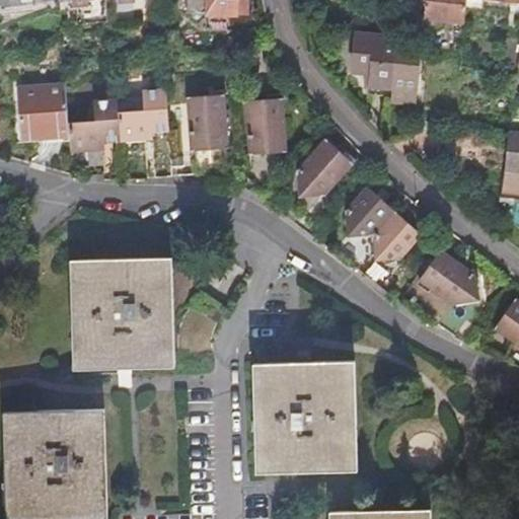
[(184,0),(184,13),(234,15),(234,0),(184,0)]
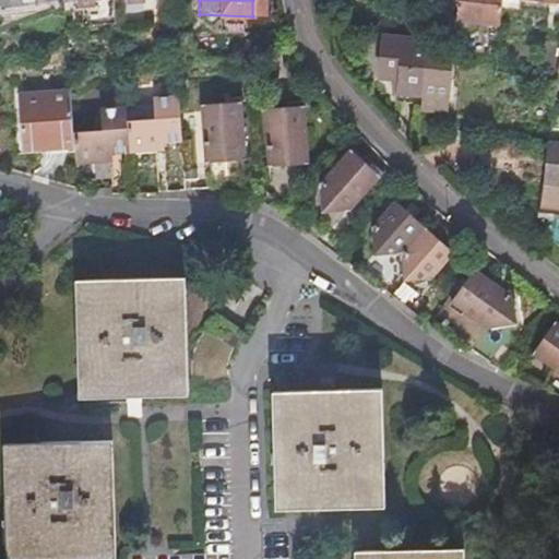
[(432,0),(431,14),(431,16),(444,18),(445,0),(432,0)]
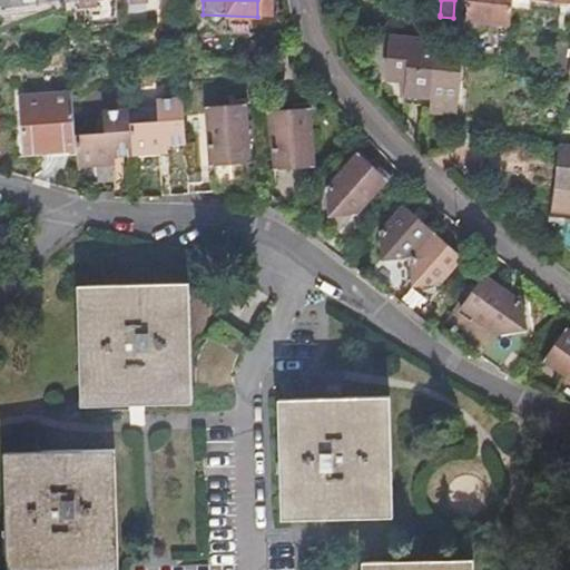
[(512,0),(468,0),(465,20),(510,25),(512,0)]
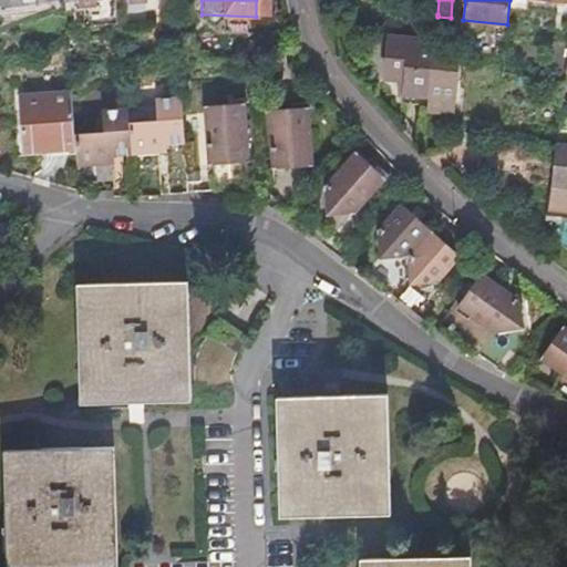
[(429,98),(433,53),(434,42),(391,38),(387,80),(403,81),(401,94),(429,98)]
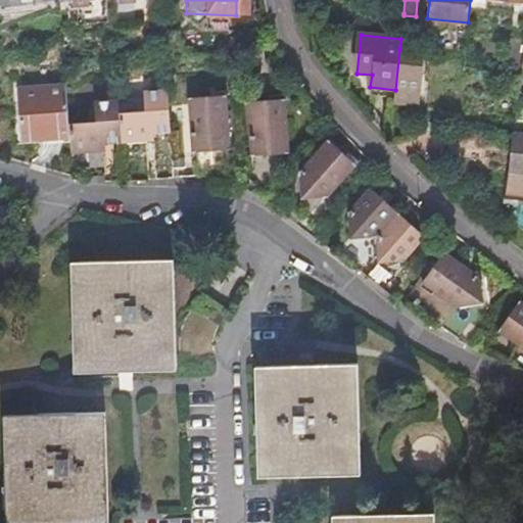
[(421,92),(425,52),(399,49),(395,90),(421,92)]
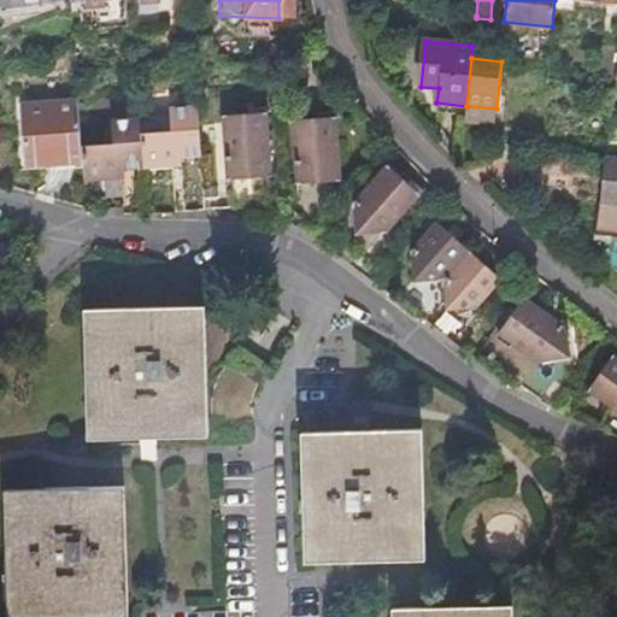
[(594,106),(611,107),(612,93),(595,92),(594,106)]
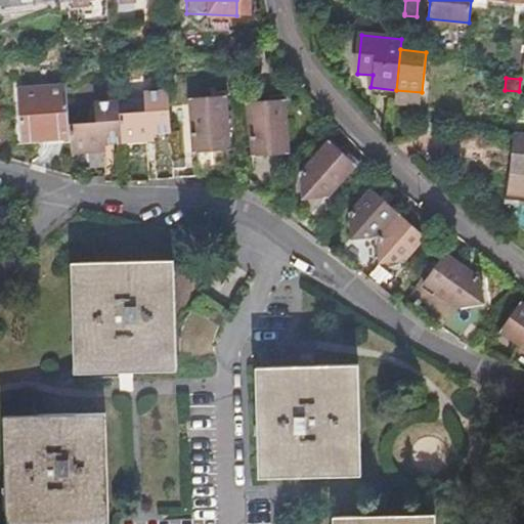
[(20,140),(69,136),(68,125),(63,85),(16,89),(20,140)]
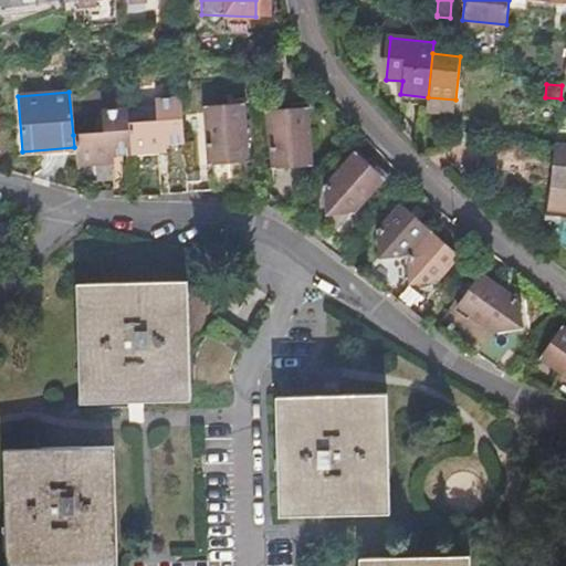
[(427,107),(428,97),(400,94),(399,104),(427,107)]
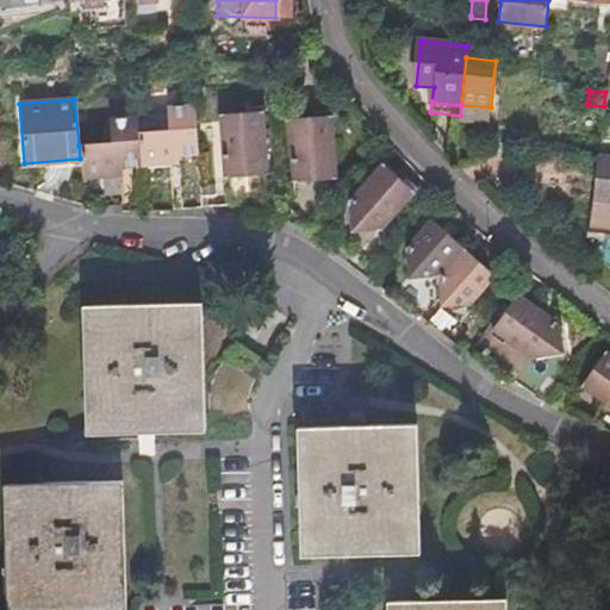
[(489,124),(491,107),(461,105),(460,116),(460,122),(489,124)]
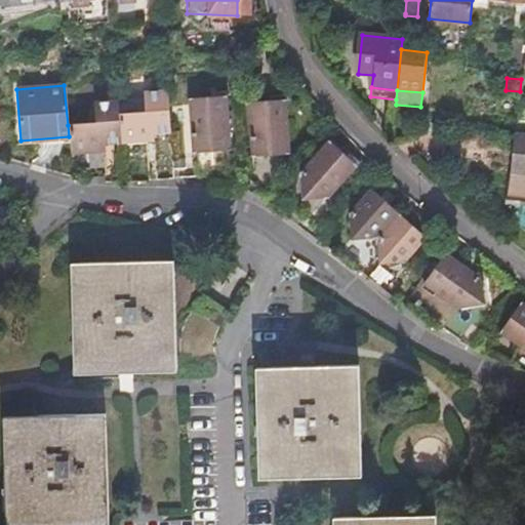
[(69,136),(70,154),(86,153),(86,146),(103,145),(136,143),(136,137),(153,136),(170,135),(167,91),(142,92),(144,113),(119,114),(118,102),(93,103),(94,123),(68,125),(69,136)]
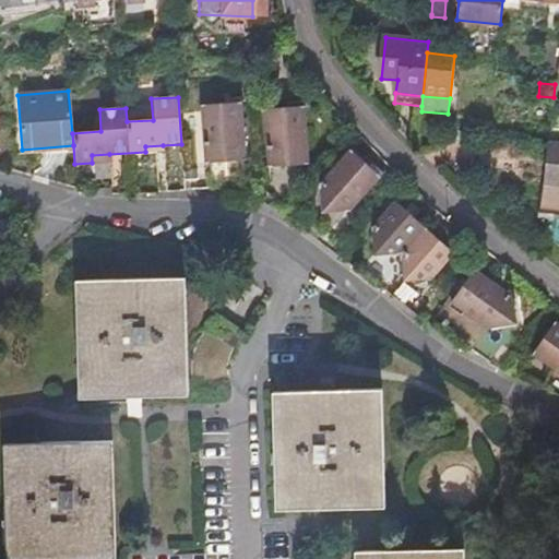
[(246,162),(241,103),(199,106),(204,165),(246,162)]
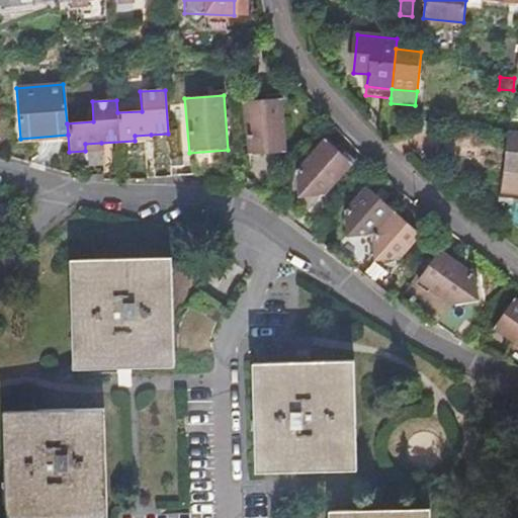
[(260,107),(259,99),(244,101),(248,155),(286,152),(281,98),(267,99),(268,107),(260,107)]
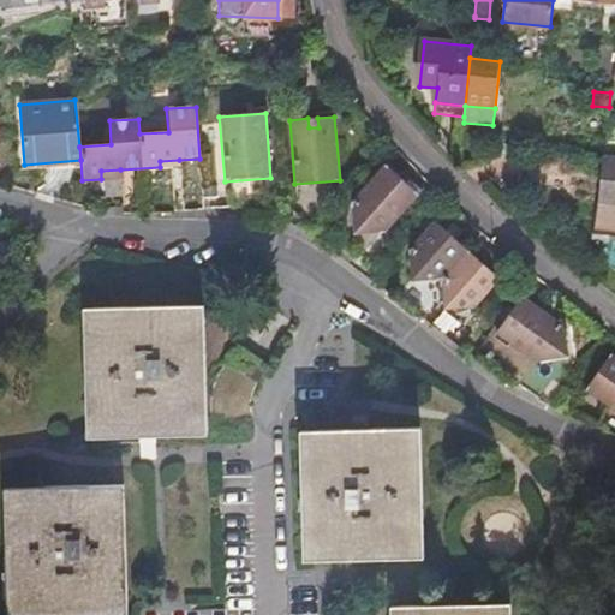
[(317,118),(308,118),(309,127),(318,127),(317,118)]
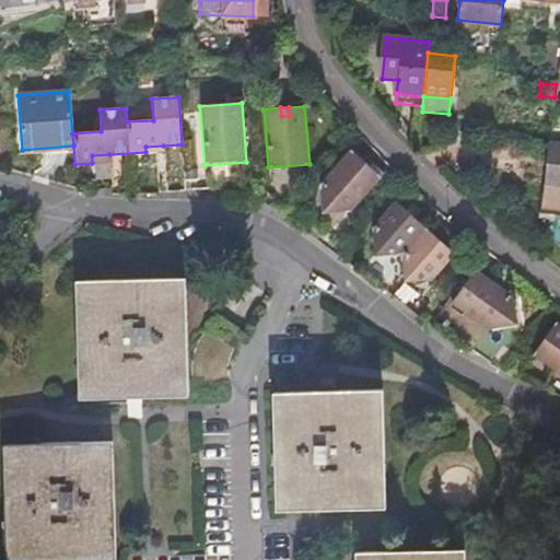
[(559,143),(549,142),(544,184),(559,185),(559,143)]
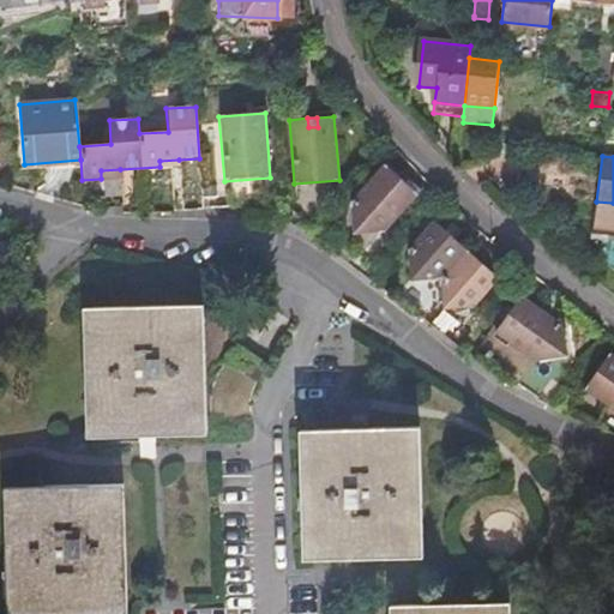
[(391,185),(398,178),(384,166),(350,203),(355,234),(386,234),(419,194),(405,184),(399,191),(391,185)]
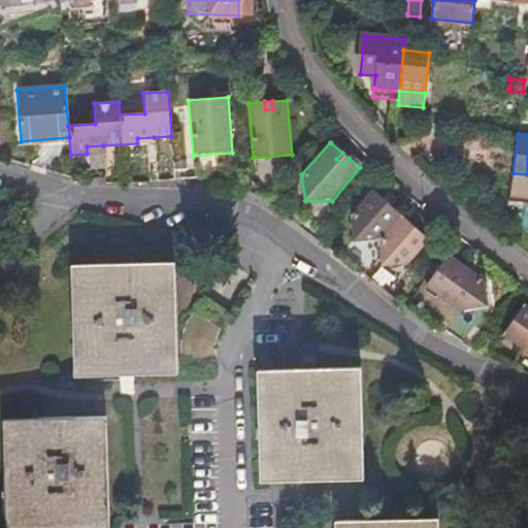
[(349,158),(342,153),(336,159),(343,164),(349,158)]
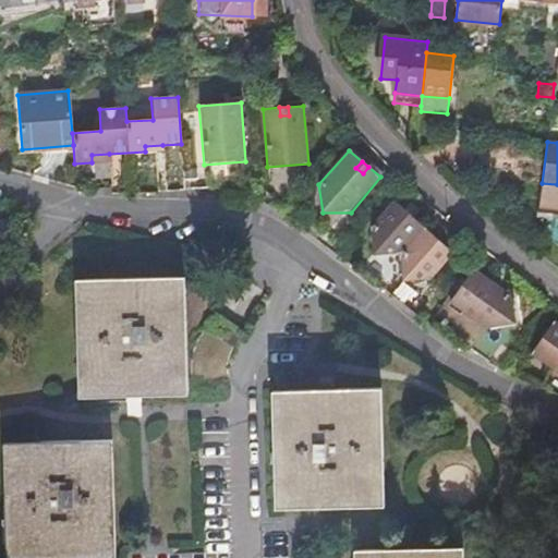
[(401,254),(424,228),(413,218),(405,210),(395,202),(372,228),(373,257),(401,254)]
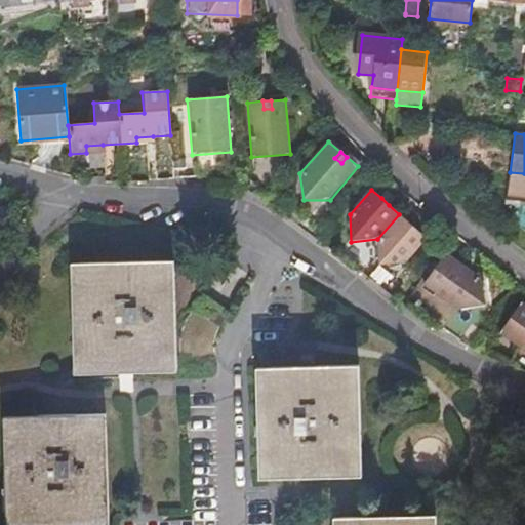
[(386,193),(381,198),(389,205),(394,200),(386,193)]
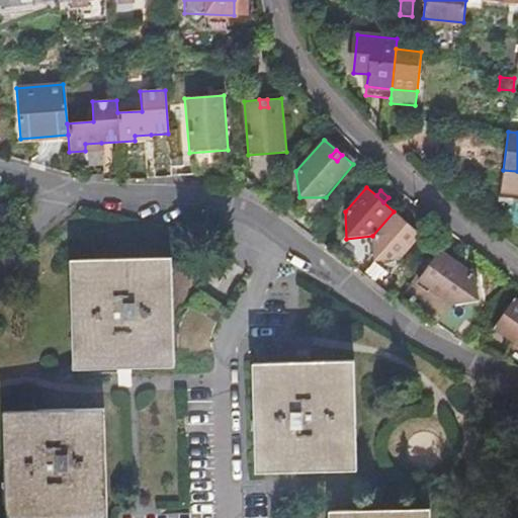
[(394,211),(372,236),(374,261),(402,260),(422,236),(413,228),(404,220),(394,211)]
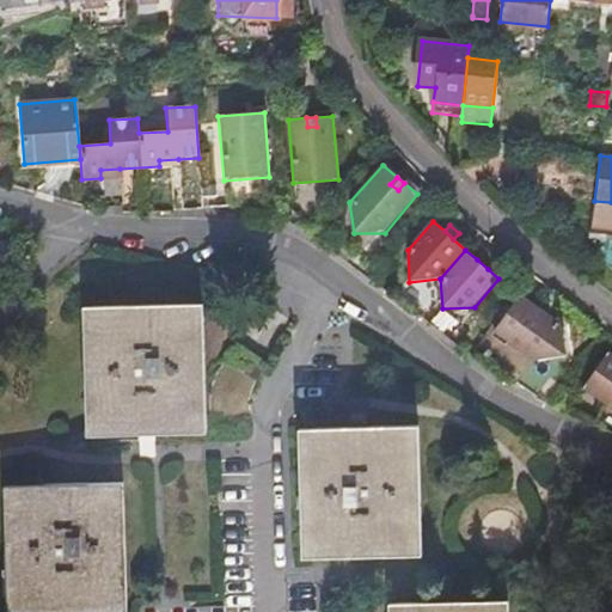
[(477,259),(488,269),(493,262),(482,254),(477,259)]
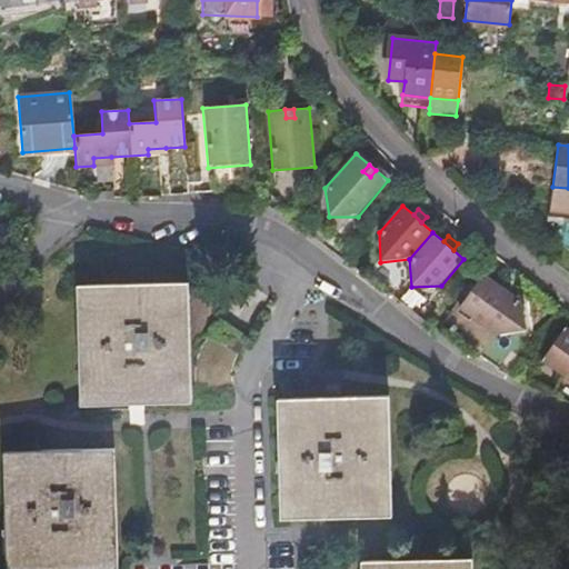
[(460,308),(498,336),(528,330),(522,300),(485,273),(460,308)]
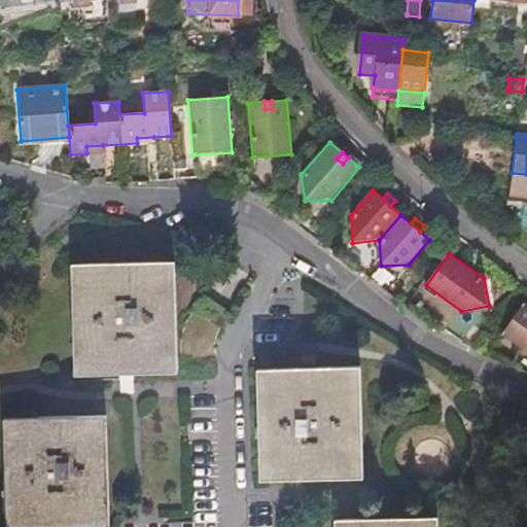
[(166,265),(75,266),(78,376),(169,373),(166,265)]
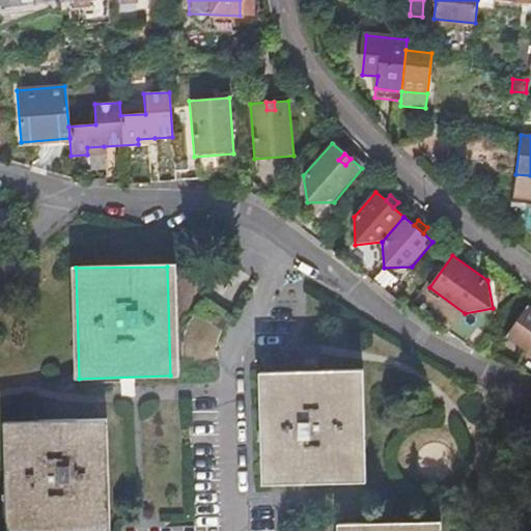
[(530,306),(529,305),(506,336),(530,353),(530,306)]
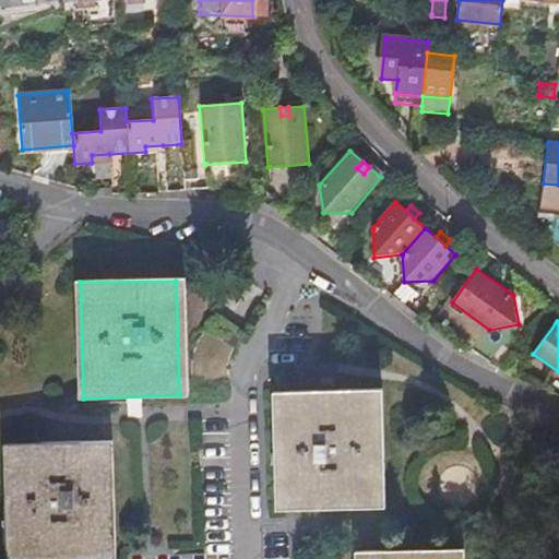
[(373,392),(278,395),(282,512),(378,509),(373,392)]
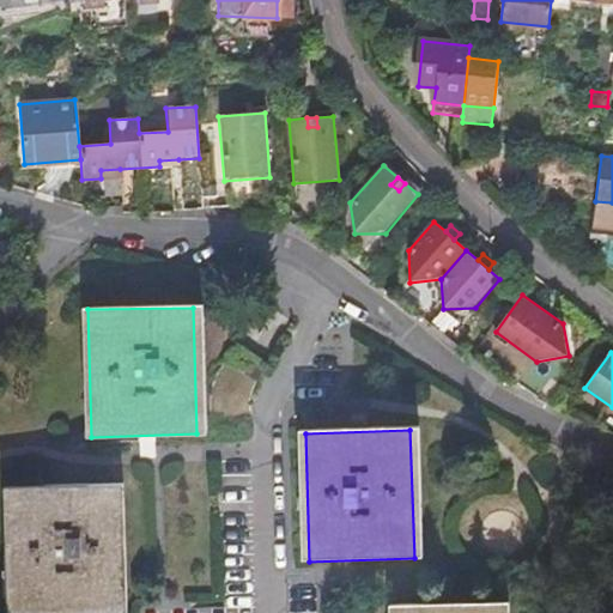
[(117,612),(114,486),(7,490),(10,612),(117,612)]
